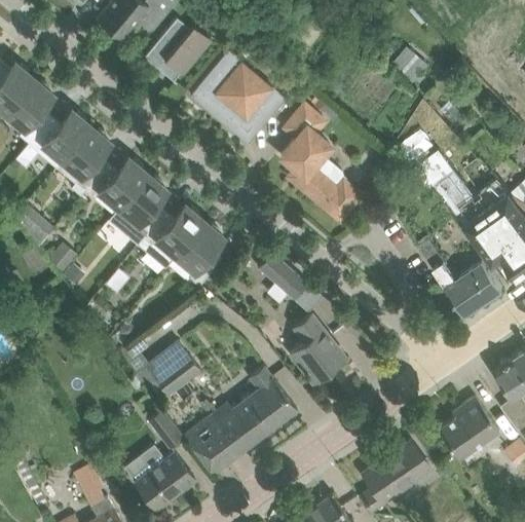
[(139,19),(153,31),(179,0),(146,0),(144,3),(140,0),(113,0),(99,19),(122,38),(139,19)]
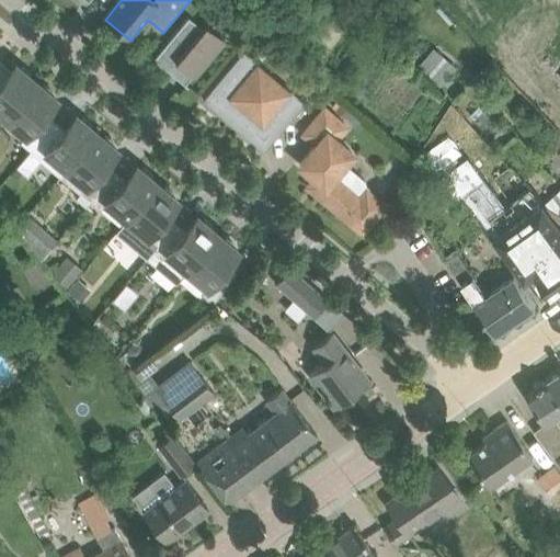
[(203,32),(189,20),(155,61),(175,79),(183,70),(195,81),(214,58),(210,55),(221,41),(206,27),(203,32)]
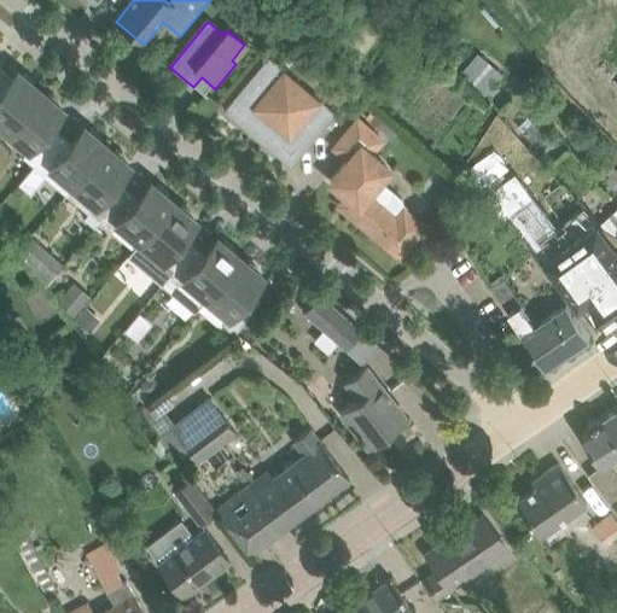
[(223,114),(292,169),(337,116),(319,101),(318,104),(285,76),(286,74),(269,59),(223,114)]
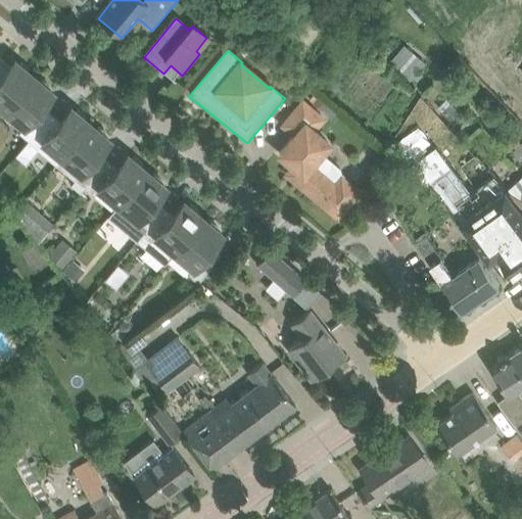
[(402,53),(391,65),(412,84),(427,66),(414,55),(410,59),(402,53)]
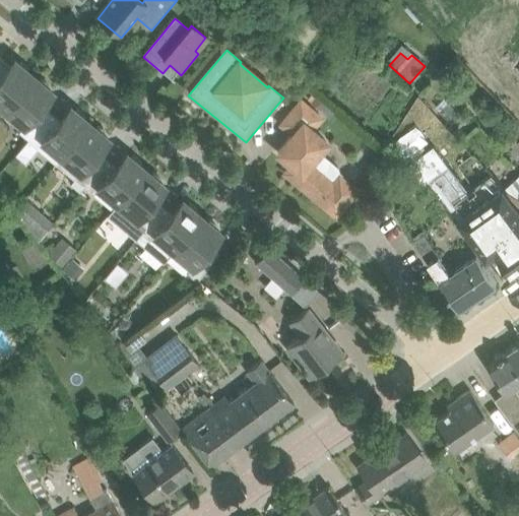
[(0,66),(0,108),(5,113),(34,79),(26,74),(28,71),(21,66),(19,68),(14,63),(10,68),(7,72),(0,66)]
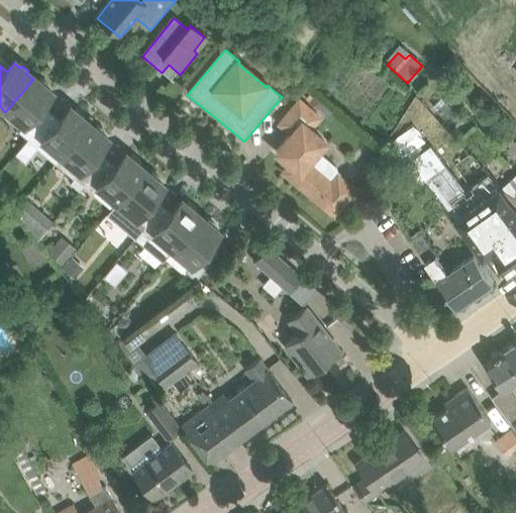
[(33,79),(5,112),(24,127),(19,133),(28,141),(47,118),(38,111),(41,107),(52,95),(46,90),(48,88),(41,82),(39,84),(33,79)]
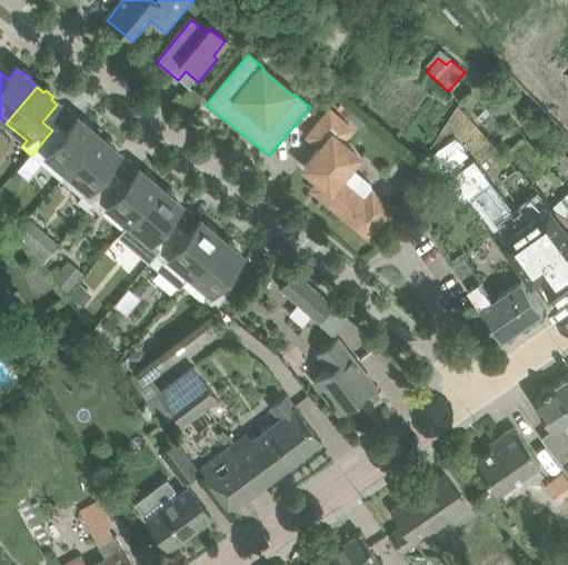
[(340,102),(334,110),(340,115),(346,108),(340,102)]
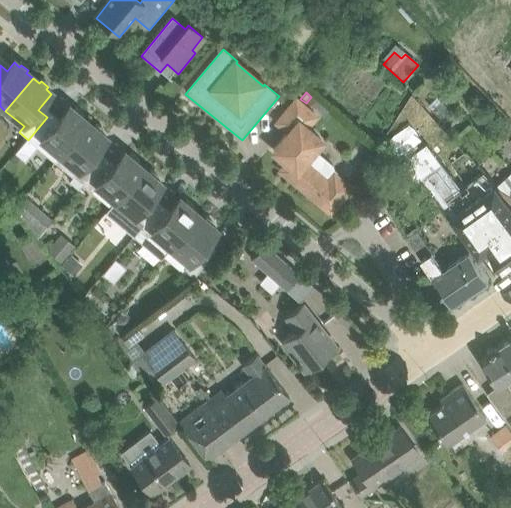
[(280,173),(331,215),(352,191),(335,177),(329,185),(304,164),(322,143),(307,131),(317,119),(297,102),(277,125),(289,135),(274,153),(288,164),(280,173)]
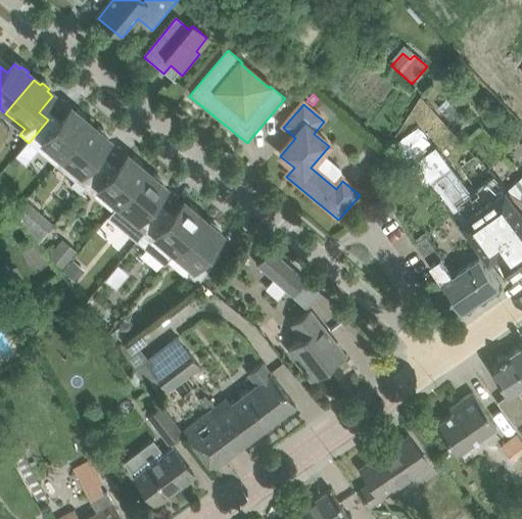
[(29,143),(15,158),(20,162),(26,167),(37,152),(56,168),(56,167),(90,127),(84,122),(85,120),(79,113),(77,115),(70,111),(60,124),(57,128),(48,120),(29,143)]
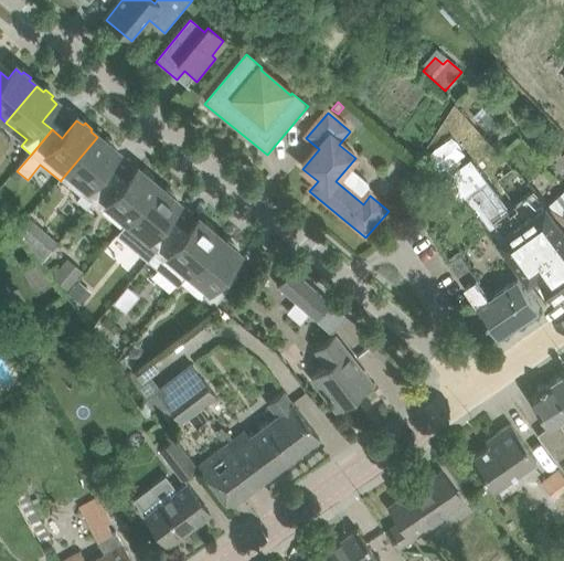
[(97,137),(61,180),(80,197),(76,202),(87,212),(92,205),(113,181),(103,172),(106,168),(118,155),(112,149),(114,147),(106,140),(104,143),(97,137)]
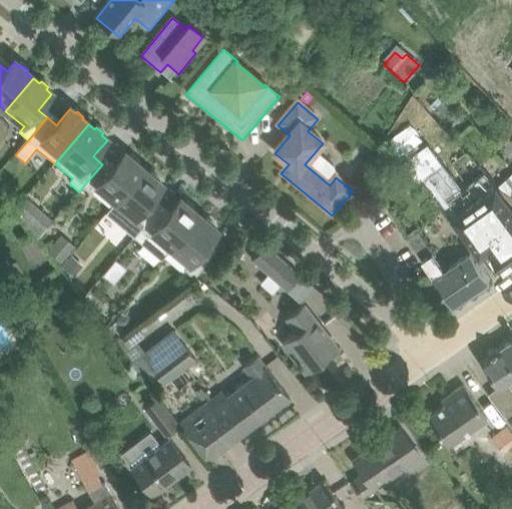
[(428,148),(402,167),(417,187),(423,183),(452,221),(453,221),(472,247),(473,247),(482,260),(491,253),(506,275),(511,270),(511,207),(497,188),(468,209),(458,196),(464,191),(428,148)]
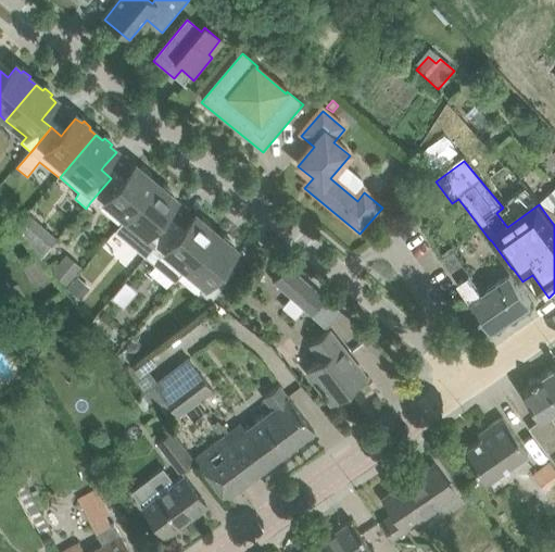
[(16,168),(11,176),(16,180),(22,173),(16,168)]
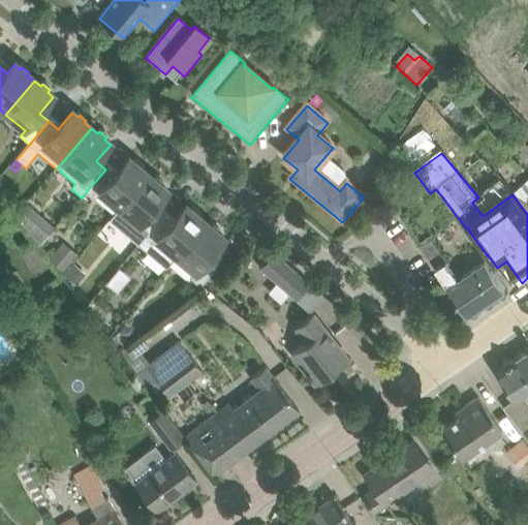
[(105,170),(86,192),(95,201),(101,194),(120,210),(148,176),(142,171),(144,168),(136,162),(134,164),(129,160),(118,173),(115,177),(105,170)]
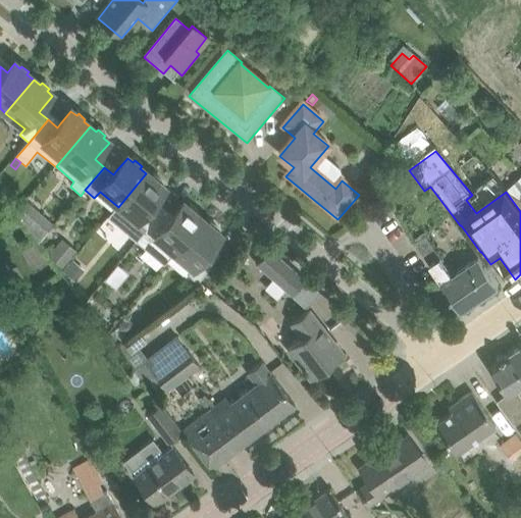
[(146,173),(118,207),(137,222),(132,229),(141,237),(160,214),(151,206),(155,202),(165,190),(159,185),(161,183),(154,176),(152,178),(146,173)]
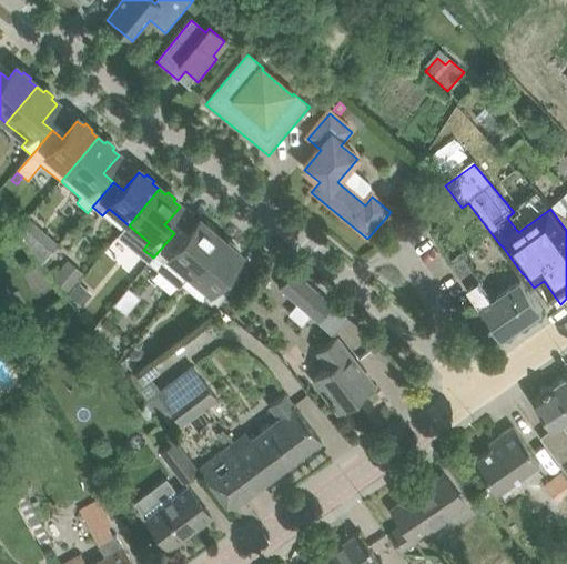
[(566,201),(555,212),(566,224),(566,201)]
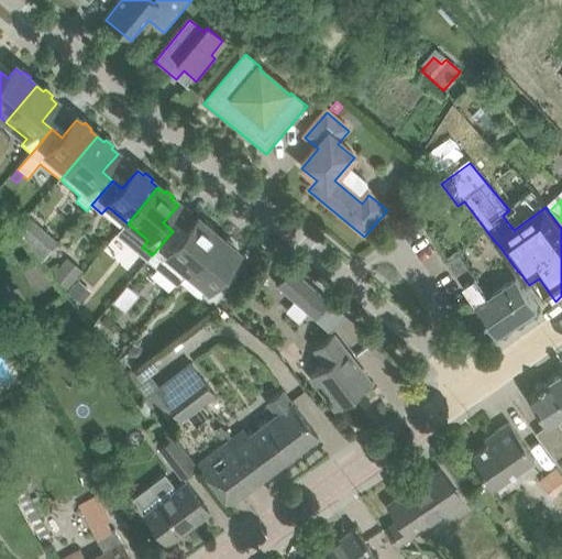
[(22,233),(19,234),(42,263),(57,243),(28,219),(19,227),(22,233)]
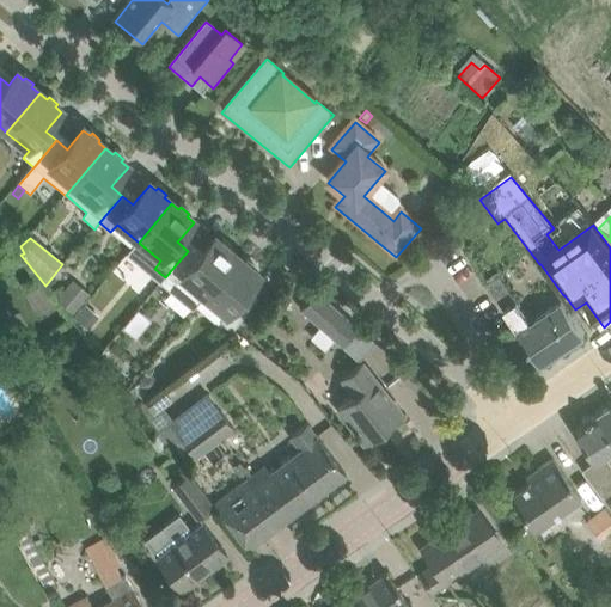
[(165,277),(160,284),(193,312),(195,310),(205,298),(238,259),(230,252),(232,250),(224,243),(221,246),(215,240),(203,255),(199,259),(188,251),(165,277)]
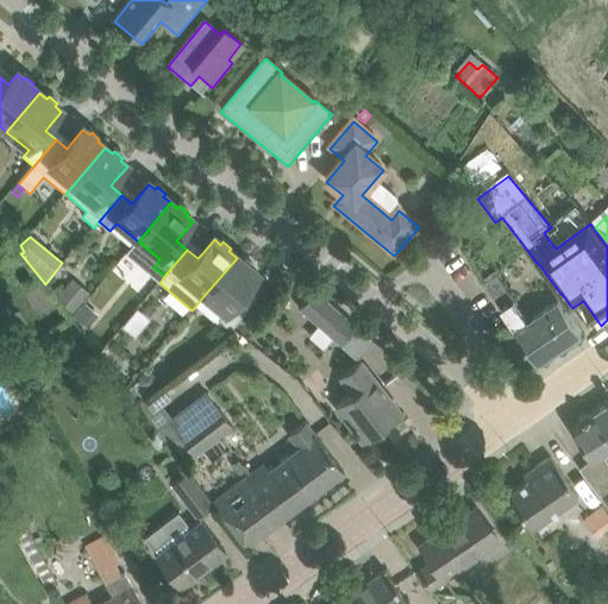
[(237,258),(204,296),(226,315),(219,322),(231,332),(257,300),(256,299),(255,300),(256,300),(252,304),(243,295),(246,290),(258,276),(252,270),(254,268),(246,260),(244,264),(237,258)]
